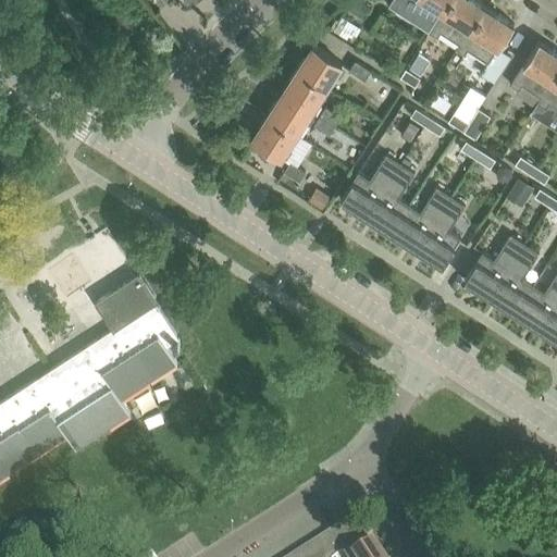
[(348,11),(362,20),(369,9),(356,0),(348,11)]
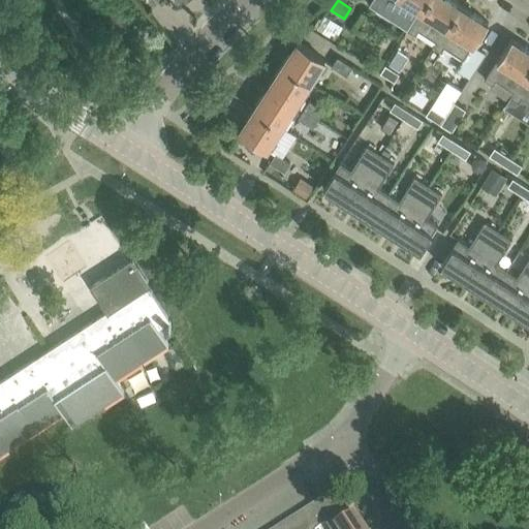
[(419,13),(428,0),(369,0),(367,5),(406,31),(418,12),(419,13)]
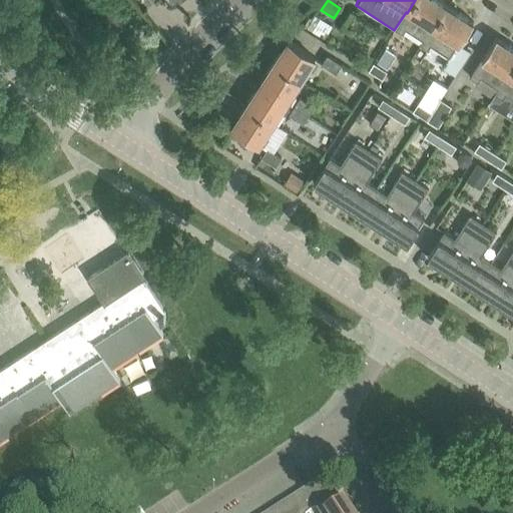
[(415,0),(407,13),(406,12),(394,30),(402,35),(405,30),(422,41),(423,42),(447,6),(437,0),(415,0)]
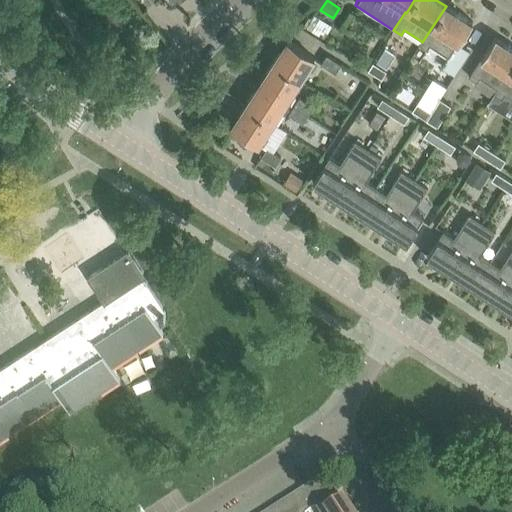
[(422,42),(421,41),(418,46),(425,51),(429,46),(447,58),(456,45),(457,45),(471,23),(446,6),(422,42)]
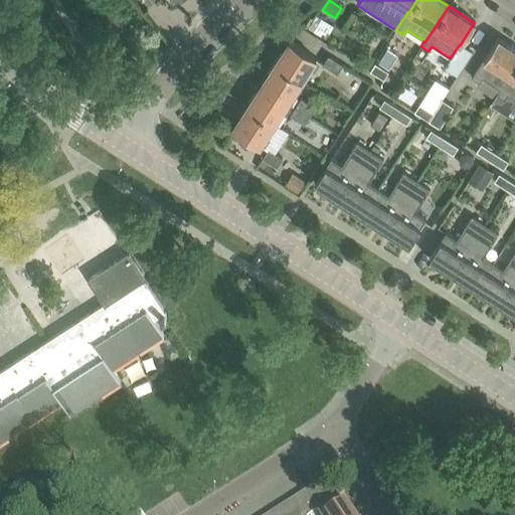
[(500,91),(514,67),(514,48),(498,38),(484,59),(483,59),(471,78),(478,83),(476,88),(493,99),(496,95),(499,90),(500,91)]
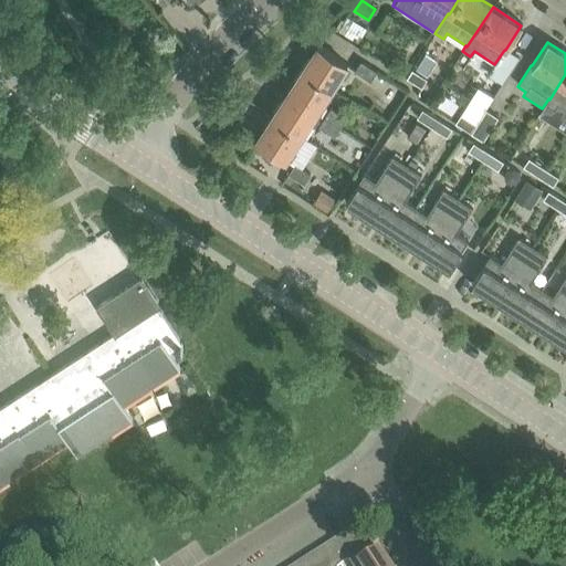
[(301,71),(331,90),(347,65),(316,46),(301,71)]
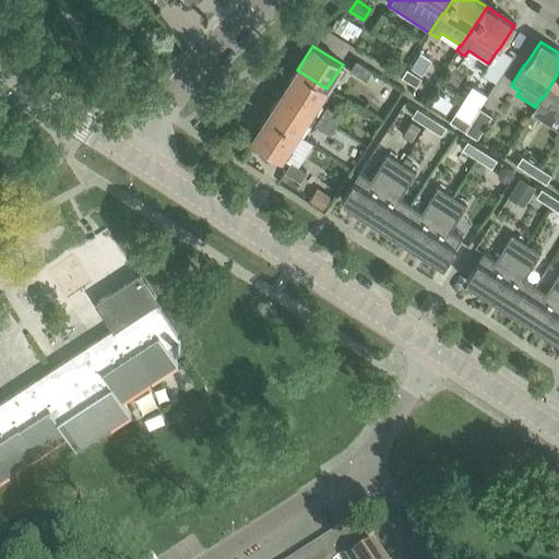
[(419,55),(409,69),(420,75),(430,61),(419,55)]
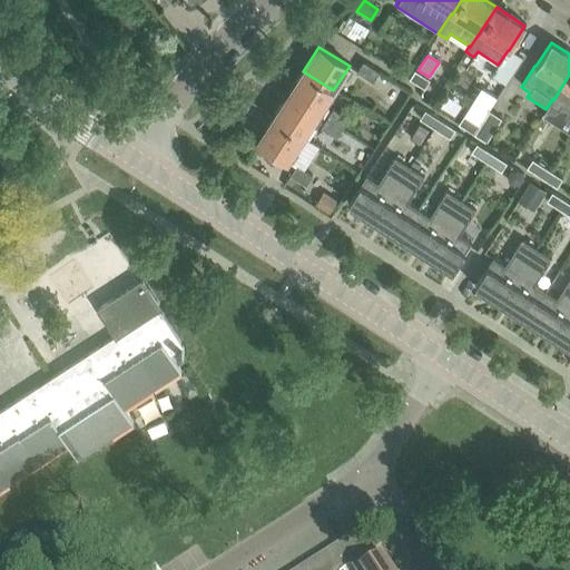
[(372,82),(379,74),(363,62),(356,72),(372,82)]
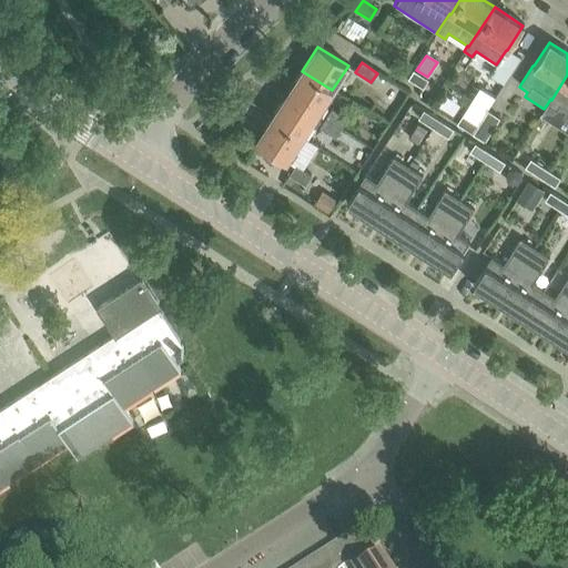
[(302,71),(287,94),(317,113),(332,90),(302,71)]
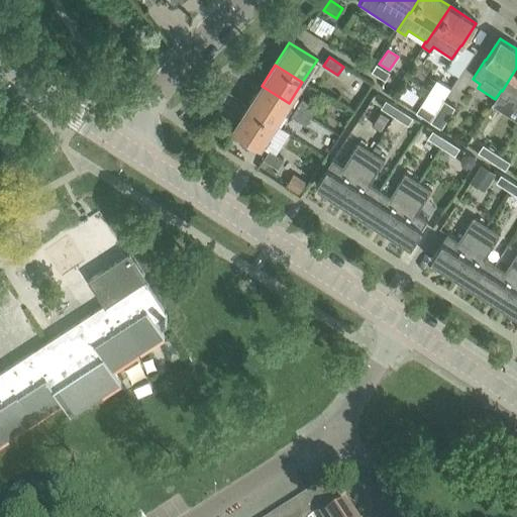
[(370,73),(383,81),(388,74),(375,65),(370,73)]
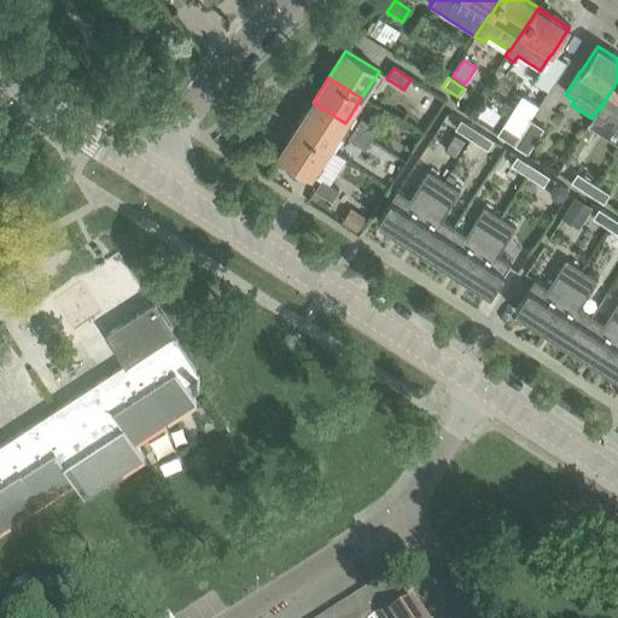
[(617,81),(600,109),(599,108),(595,114),(604,120),(608,114),(617,120),(617,81)]
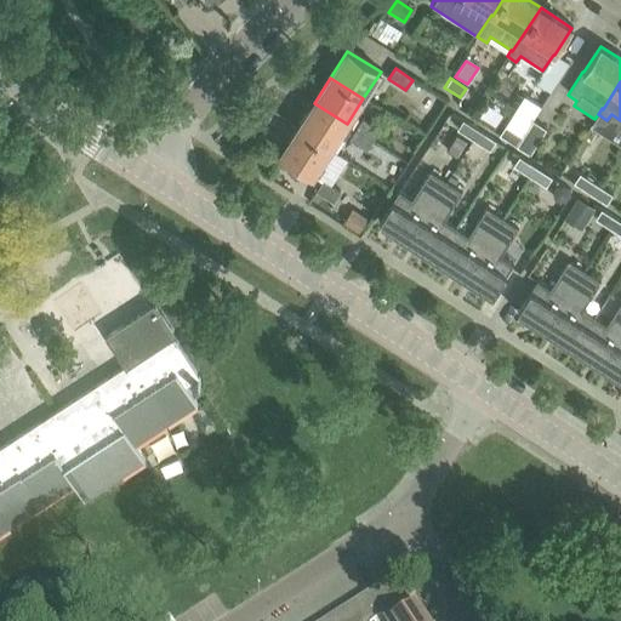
[(524,96),(505,126),(522,137),(541,107),(524,96)]
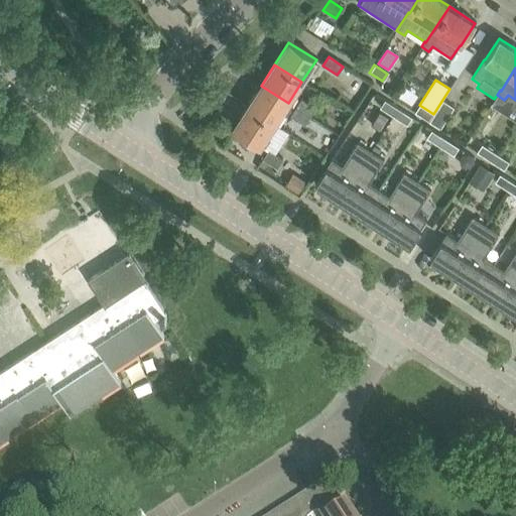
[(288,103),(261,86),(247,107),(274,125),(288,103)]
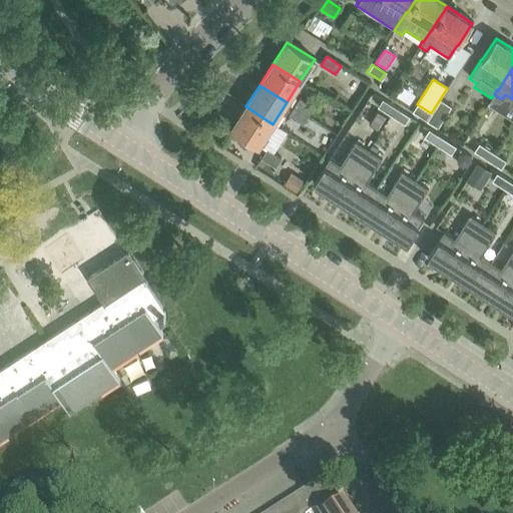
[(294,107),(308,116),(316,121),(321,113),(299,99),(294,107)]
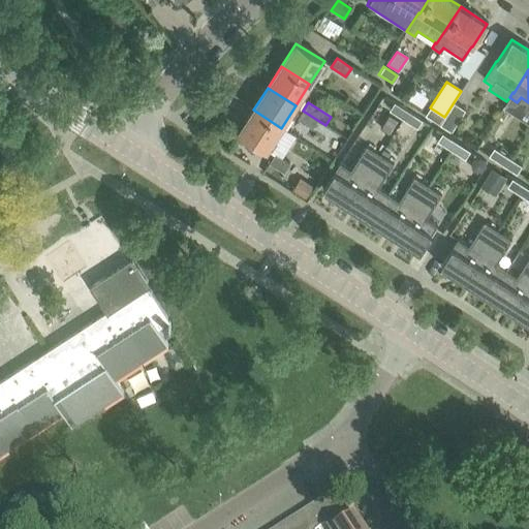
[(403,120),(408,112),(394,103),(389,111),(403,120)]
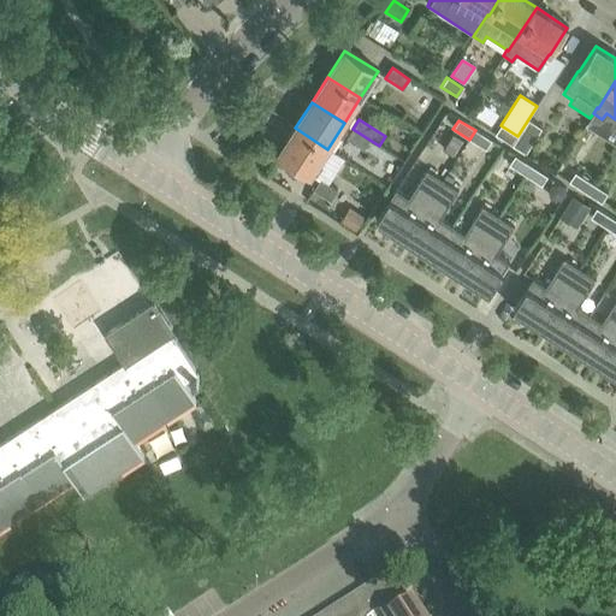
[(528,120),(511,146),(525,154),(542,129),(528,120)]
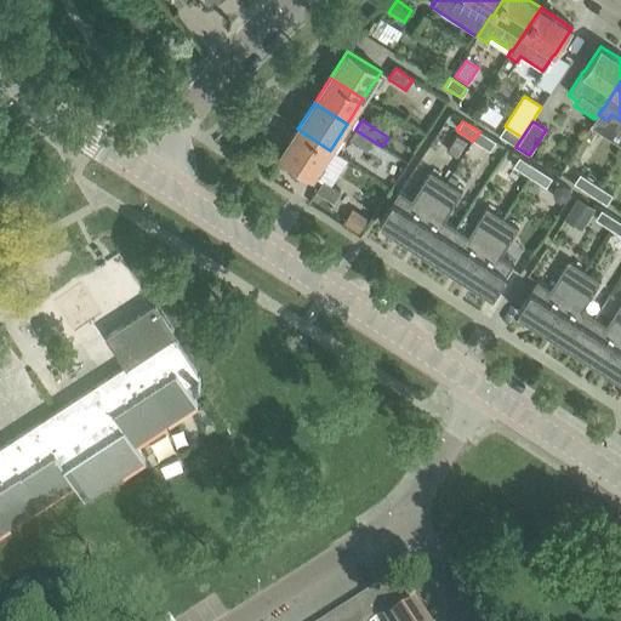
[(505,126),(499,136),(516,147),(522,137),(505,126)]
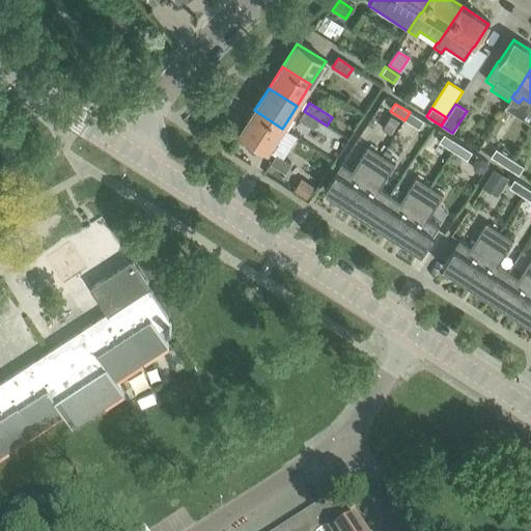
[(276,156),(282,160),(297,138),(282,129),(254,110),(240,133),(268,151),(268,150),(276,156)]
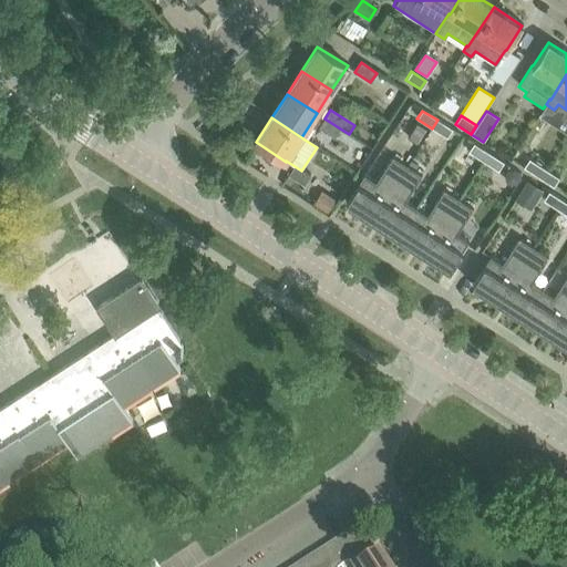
[(319,129),(334,138),(340,129),(325,119),(319,129)]
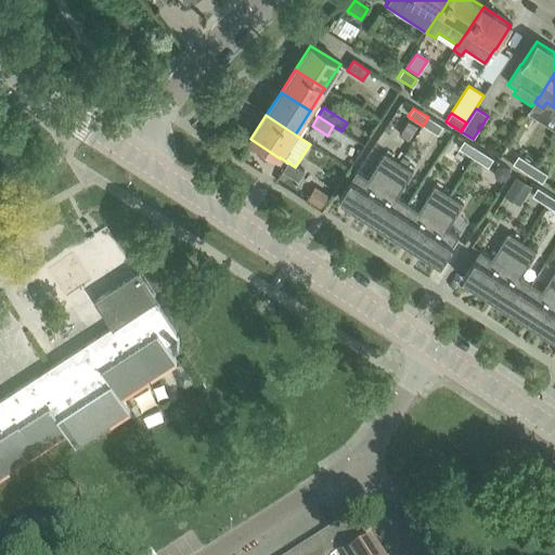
[(437,136),(442,127),(428,117),(423,126),(437,136)]
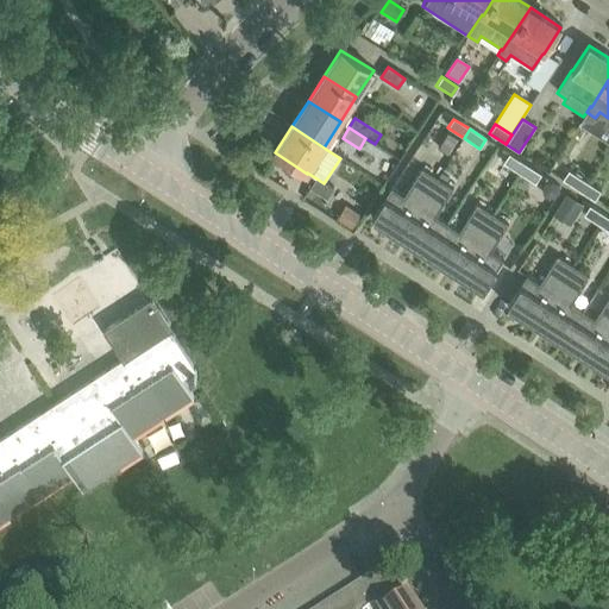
[(447,133),(438,149),(447,155),(457,139),(447,133)]
